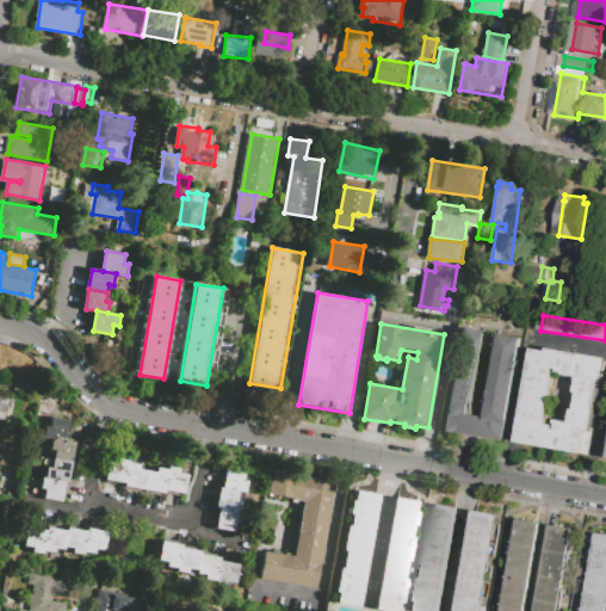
[(463,327),(488,332),(476,407),(474,407),(471,415),(488,418),(502,334),(526,338),(509,439),(446,430),(463,327)]
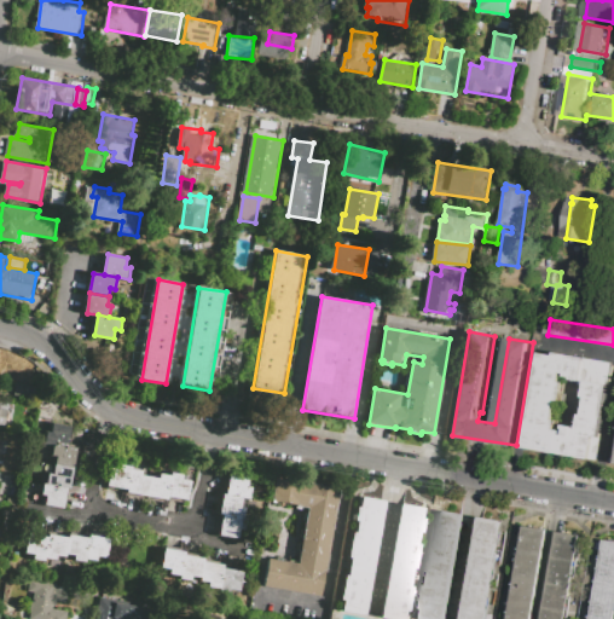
[(544,354),(559,357),(560,353),(613,362),(613,383),(600,462),(528,450),(544,354)]
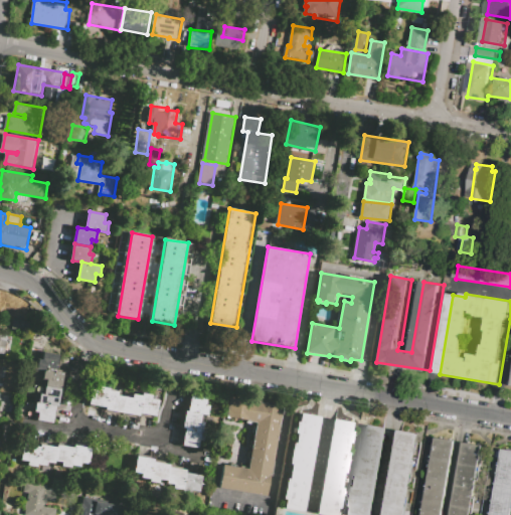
[(14,329),(15,319),(31,321),(30,332),(14,329)]
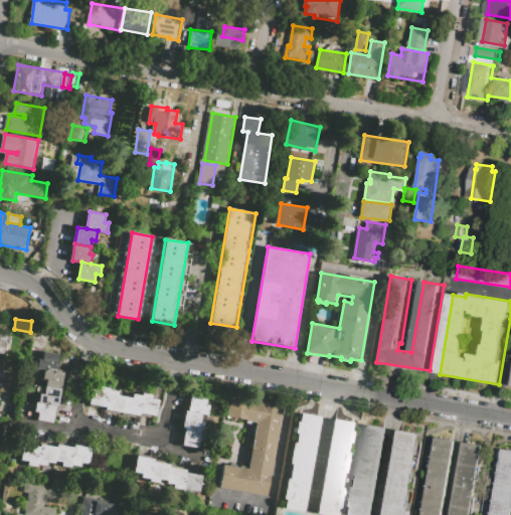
[(0,333),(2,334),(1,340),(9,342),(6,355),(0,353),(0,333)]
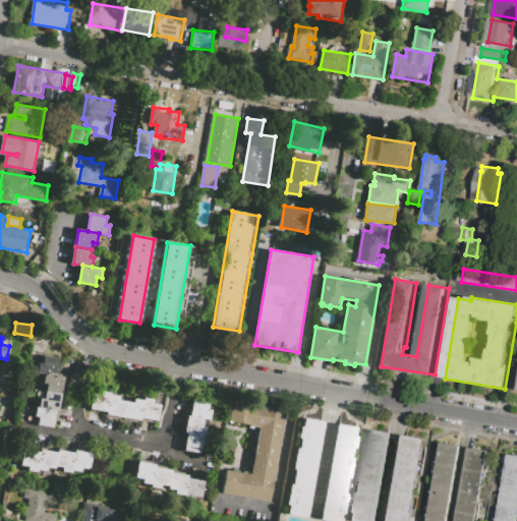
[(43,373),(38,372),(40,362),(45,363),(46,355),(63,358),(60,375),(43,373)]
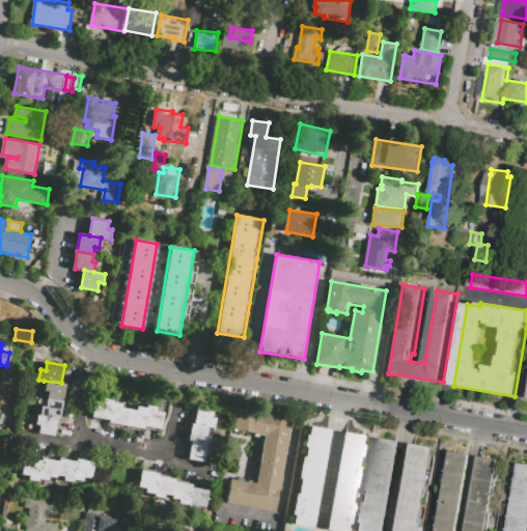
[(49,398),(50,391),(43,390),(44,381),(61,383),(67,384),(65,401),(49,398)]
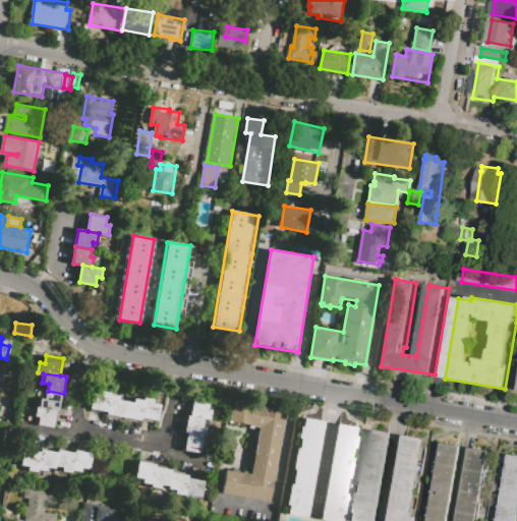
[(159,421),(162,404),(155,403),(155,399),(146,397),(146,400),(136,398),(135,403),(120,400),(121,396),(111,394),(111,391),(104,390),(103,394),(95,392),(92,409),(109,411),(108,415),(142,421),(144,418),(159,421)]
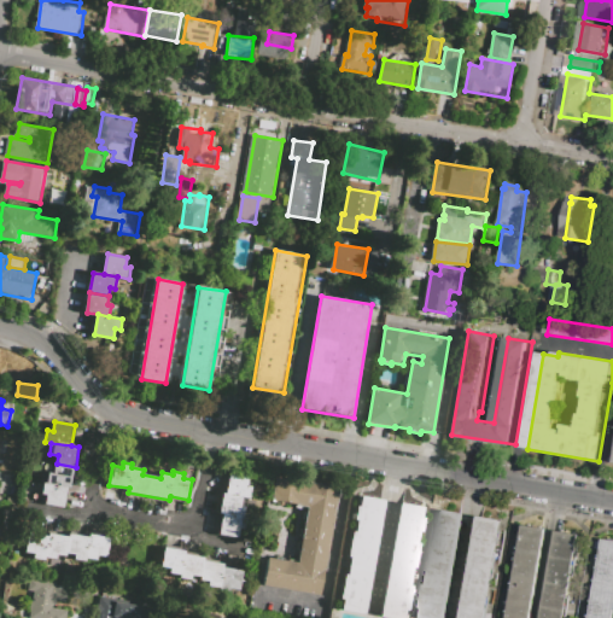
[(69,485),(48,483),(50,472),(54,473),(57,464),(76,467),(73,487),(69,485)]
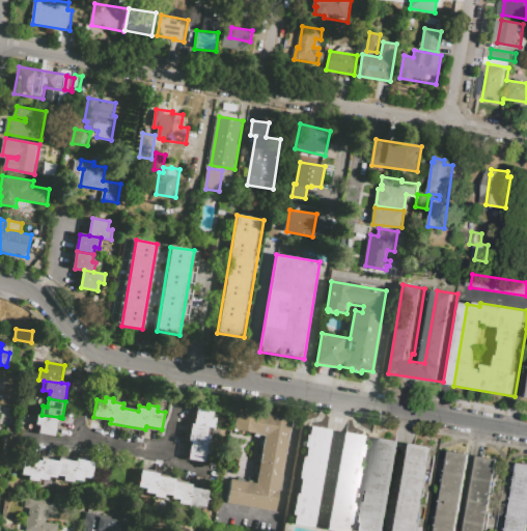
[(195,424),(198,406),(215,409),(214,417),(217,418),(216,427),(210,426),(195,424)]
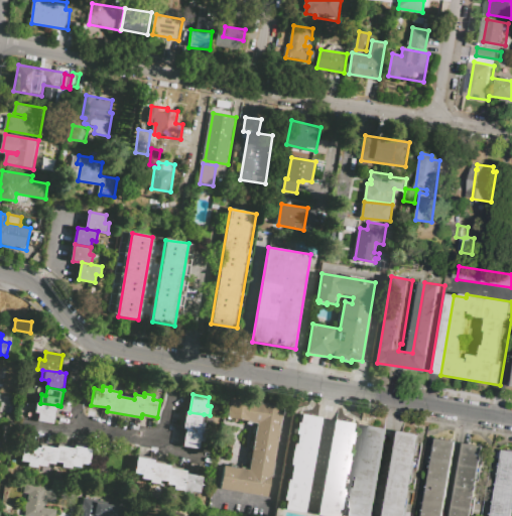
[(231,397),(228,418),(257,423),(250,470),(224,465),(220,489),(268,497),(283,407),(264,404),(264,403),(231,397)]
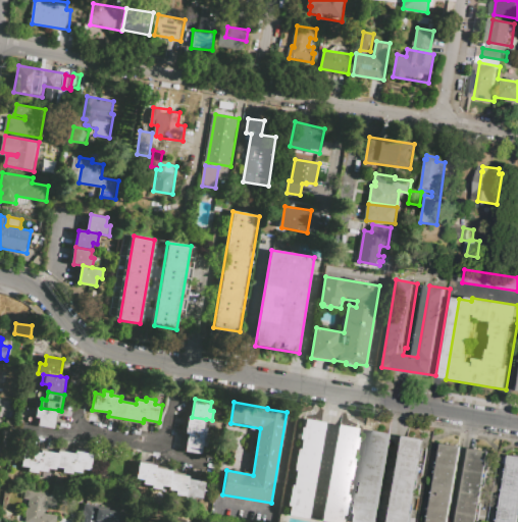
[(38,407),(41,408),(58,410),(55,429),(35,426),(38,407)]
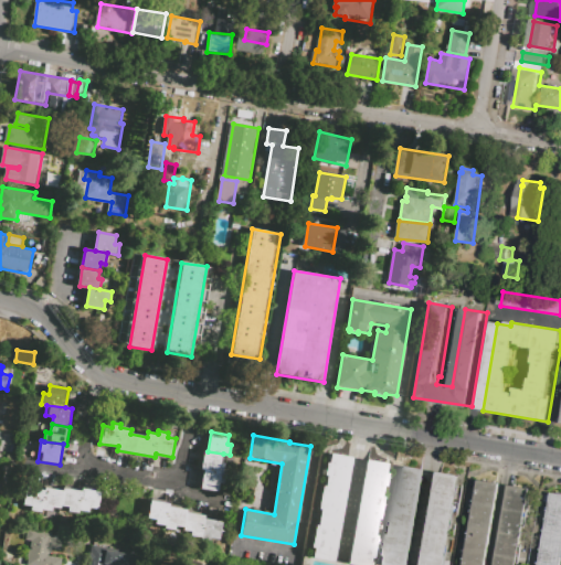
[(208,451),(223,454),(222,462),(225,462),(223,472),(204,469),(202,469),(205,450),(208,451)]
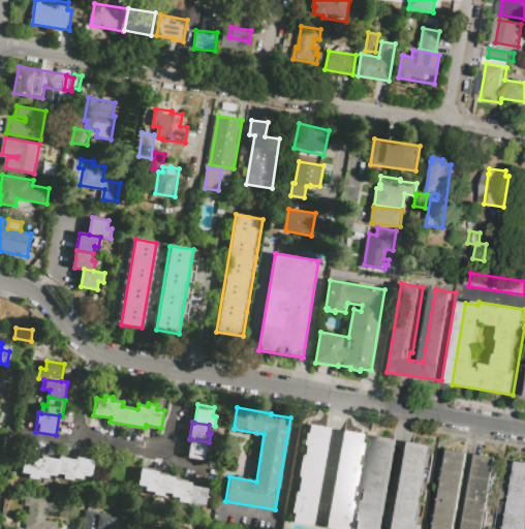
[(311,425),(330,428),(313,526),(294,523),(296,512),(294,511),(297,492),(299,492),(302,477),(300,476),(304,455),(306,456),(308,445),(306,444),(308,433),(310,433),(311,425)]
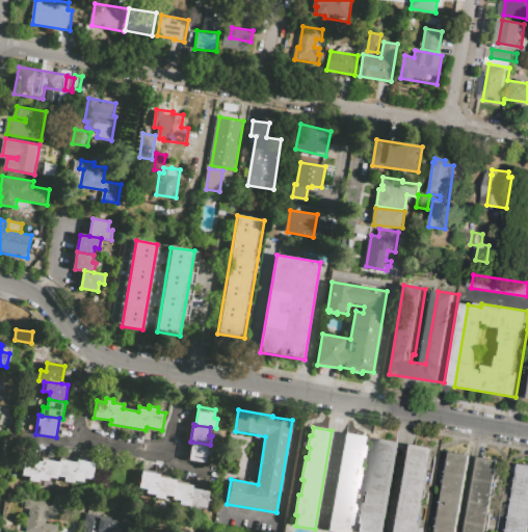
[(331,531),(347,432),(366,435),(365,445),(368,446),(366,457),(363,457),(361,469),(364,470),(360,489),(358,489),(355,505),(358,505),(353,526),(351,526),(349,531),(331,531)]
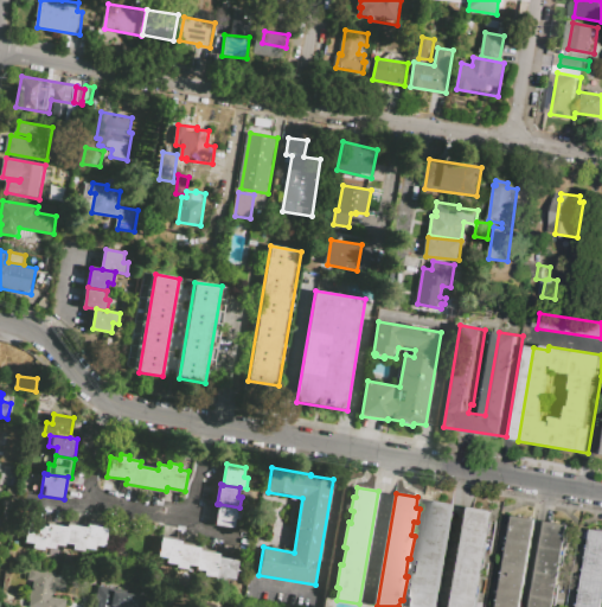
[(436,502),(459,505),(440,606),(418,606),(420,598),(417,598),(421,575),(423,575),(427,558),(424,558),(428,535),(430,536),(433,524),(430,524),(433,511),(435,511),(436,502)]
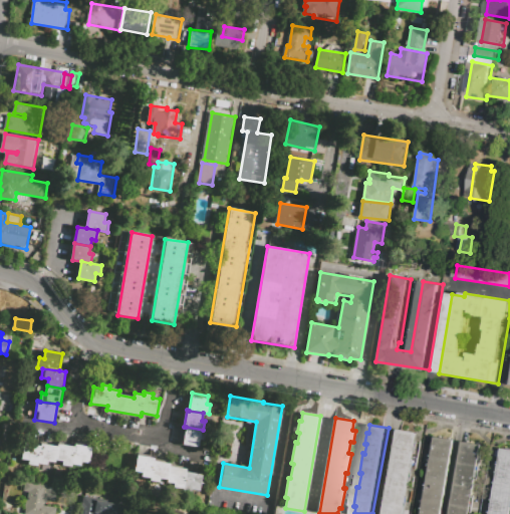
[(203,430),(201,440),(200,440),(199,448),(183,446),(186,427),(203,430)]
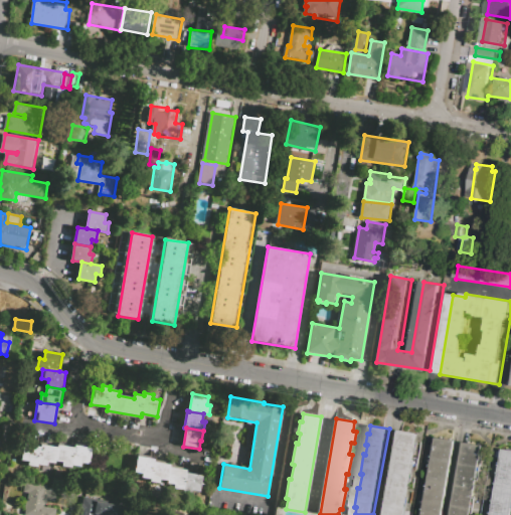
[(388,514),(402,432),(421,435),(420,443),(423,444),(421,454),(418,454),(416,464),(418,464),(415,484),(413,484),(410,497),(412,497),(409,514),(388,514)]
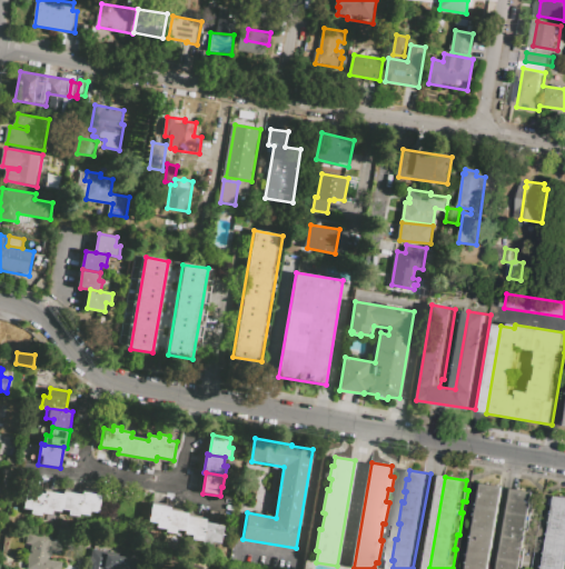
[(471,568),(486,483),(508,488),(494,568),(471,568)]
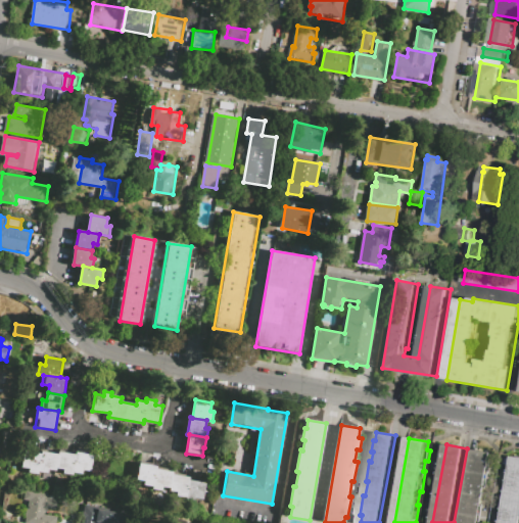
[(462,522),(475,449),(494,453),(482,522),(462,522)]
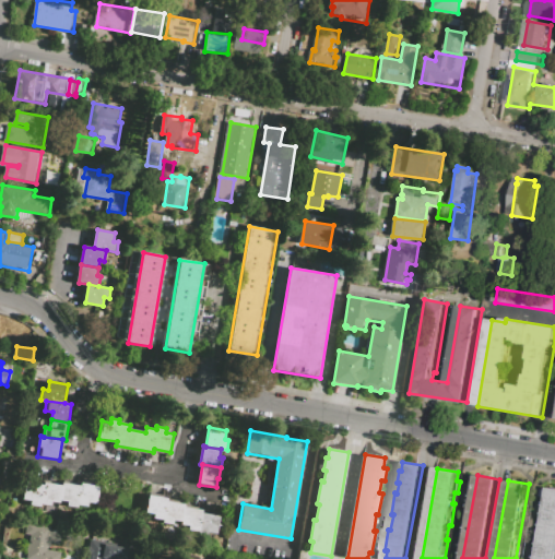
[(43,506),(42,508),(32,506),(32,501),(22,500),(24,482),(46,485),(43,506)]
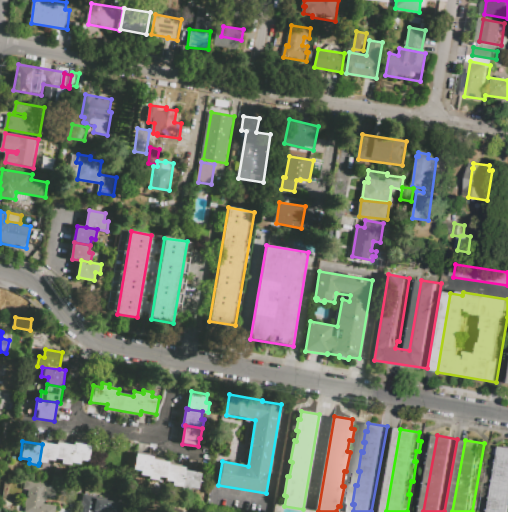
[(56,458),(56,461),(48,460),(47,465),(39,463),(42,444),(42,442),(58,444),(56,458)]
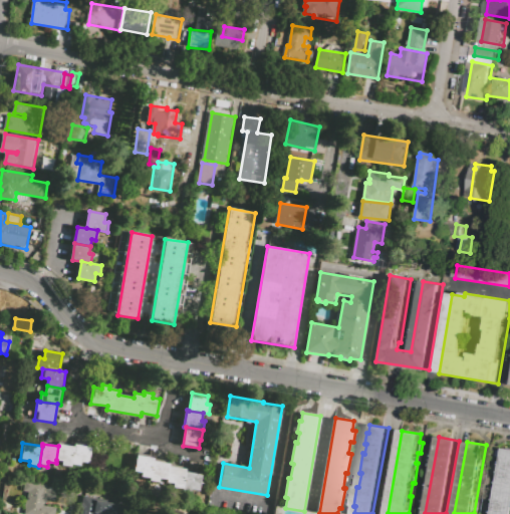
[(73,465),(72,466),(63,465),(64,461),(56,460),(58,446),(59,444),(75,447),(73,465)]
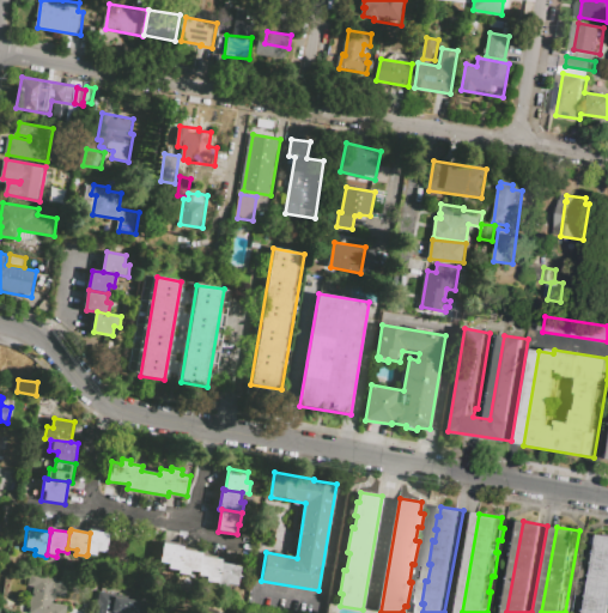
[(91,529),(111,533),(108,553),(98,552),(97,556),(87,554),(90,533),(91,529)]
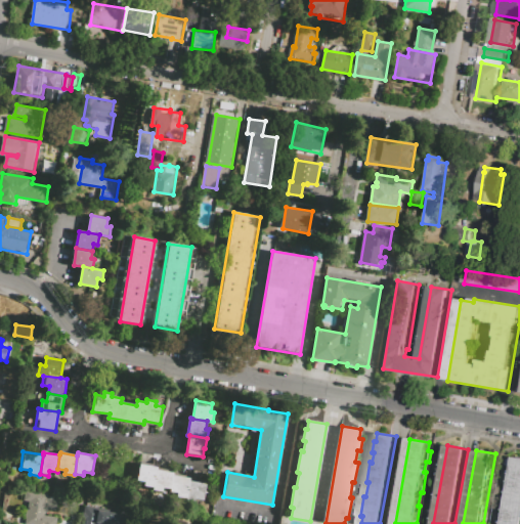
[(504,523),(516,456),(519,456),(519,523),(504,523)]
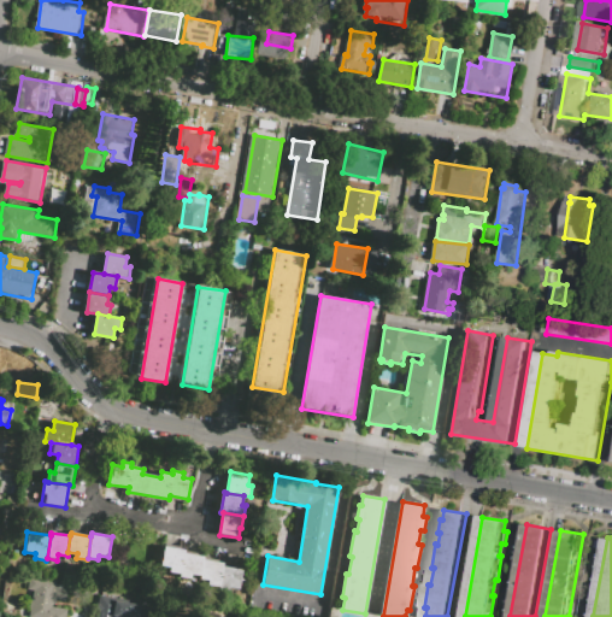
[(166,546),(186,550),(186,553),(206,557),(205,559),(202,576),(194,574),(193,579),(181,576),(181,574),(171,571),(172,568),(163,565),(166,546)]
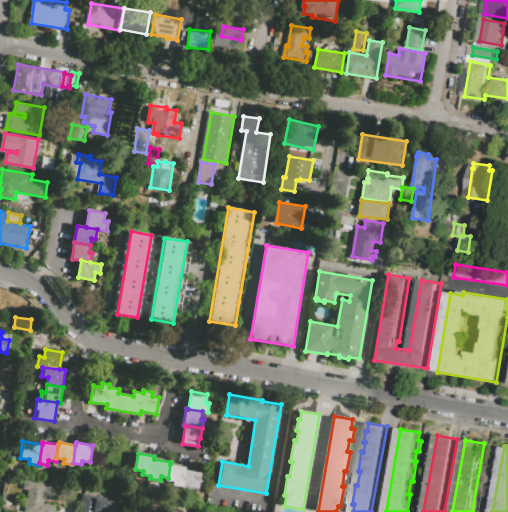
[(199,490),(203,473),(186,470),(187,467),(170,464),(168,478),(167,482),(182,484),(181,489),(192,491),(192,488),(199,490)]
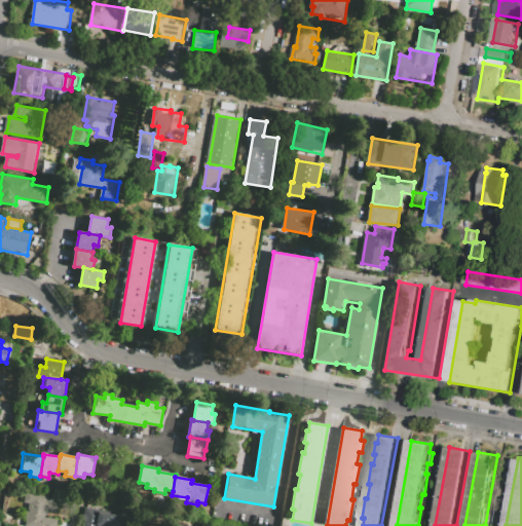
[(28,491),(50,494),(49,498),(61,500),(59,511),(50,510),(50,515),(47,515),(46,517),(60,519),(58,525),(34,525),(28,525),(31,502),(26,502),(28,491)]
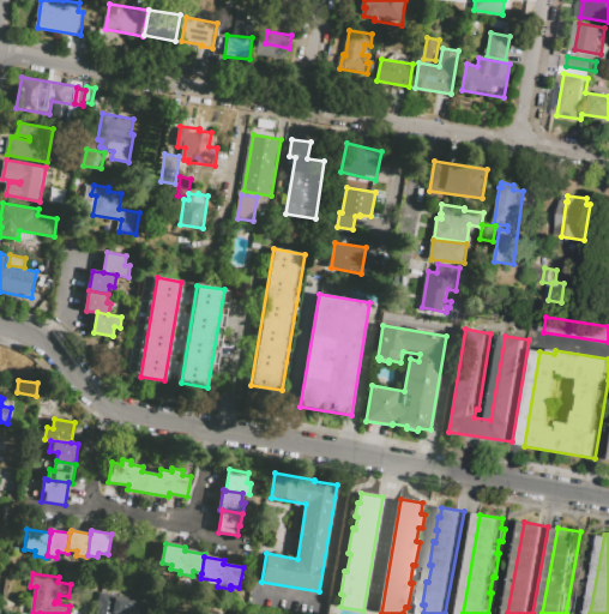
[(144,613),(146,603),(101,595),(97,613),(144,613)]
